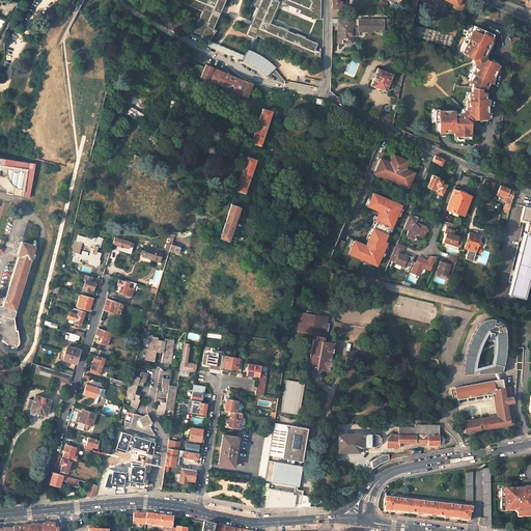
[(205,38),(208,39),(220,10),(223,0),(177,0),(177,2),(201,11),(199,19),(198,19),(194,28),(195,28),(194,32),(202,36),(201,37),(205,38)]
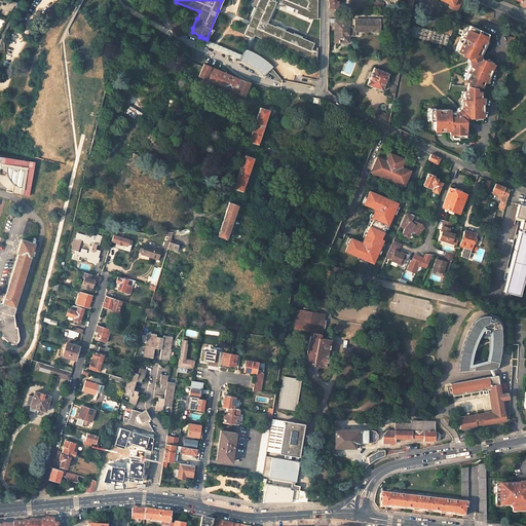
[(308,17),(308,19),(317,19),(317,9),(318,1),(314,0),(251,0),(250,1),(254,6),(249,20),(250,21),(249,24),(245,33),(252,36),(253,33),(317,62),(317,51),(311,49),(314,43),(285,30),(285,29),(276,25),(275,27),(267,23),(275,4),(283,6),(283,4),(298,9),(296,13),(308,17)]
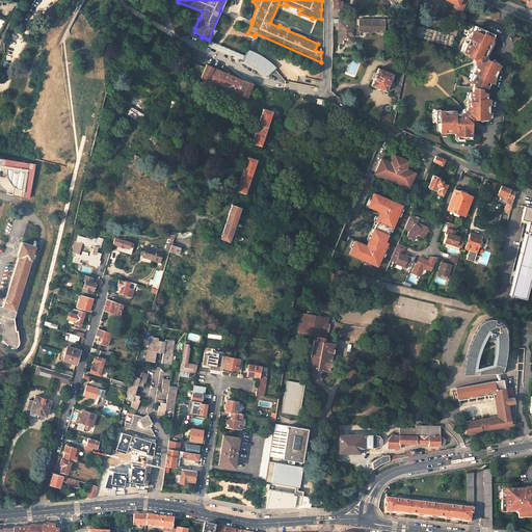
[(467,0),(460,0),(458,5),(456,4),(454,7),(462,11),(462,10),(467,0)]
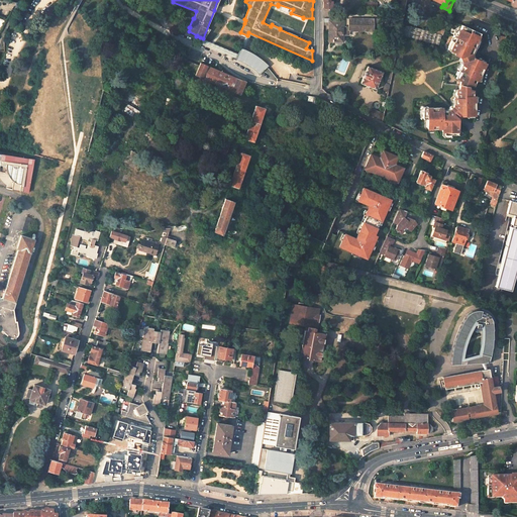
[(378,3),(364,2),(364,12),(372,12),(372,11),(374,8),(375,6),(378,6),(378,3)]
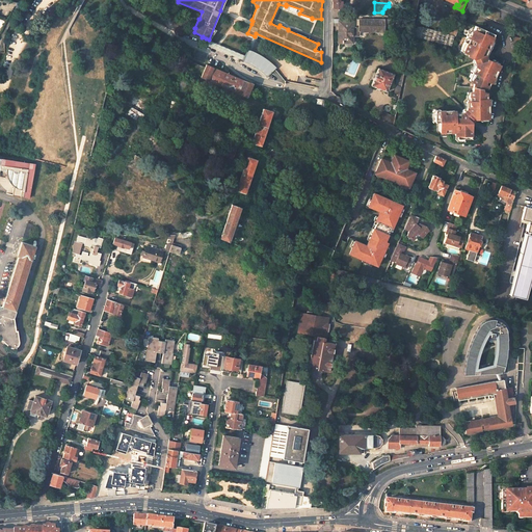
[(352,22),(339,22),(339,43),(352,43),(353,35),(360,35),(360,31),(360,19),(352,19),(352,22)]
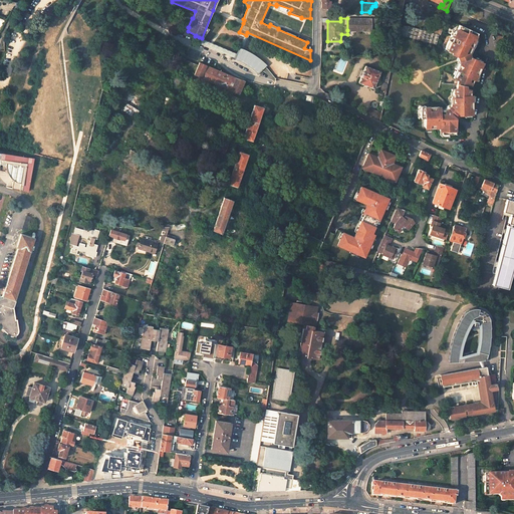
[(371,19),(347,18),(347,30),(371,31),(371,19)]
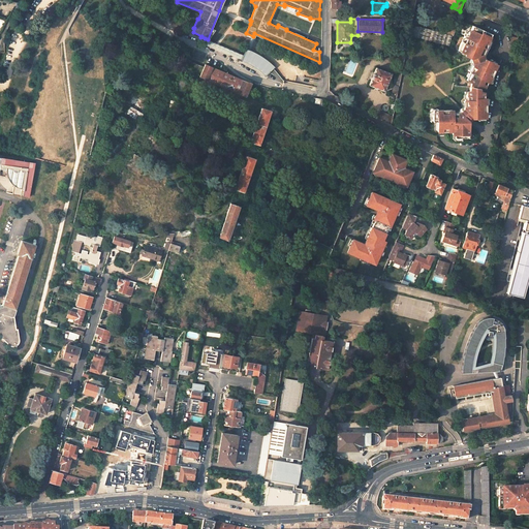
[(455,28),(446,25),(443,32),(450,34),(452,35),(455,28)]
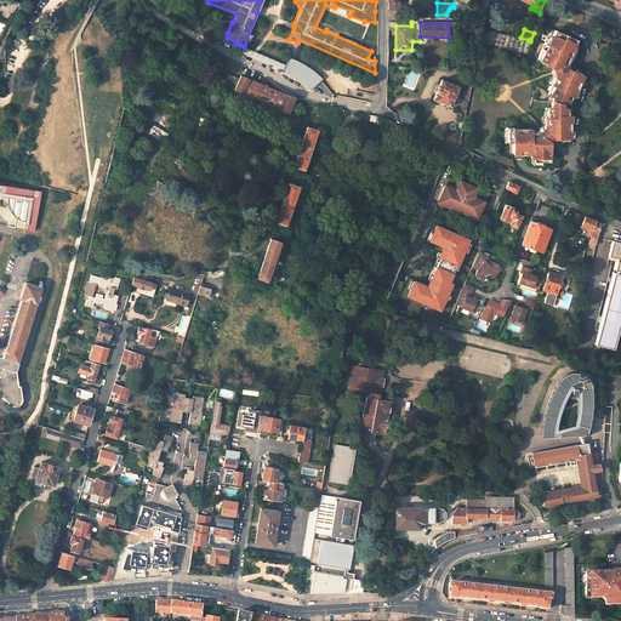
[(483,43),(525,53),(529,43),(486,30),(483,43)]
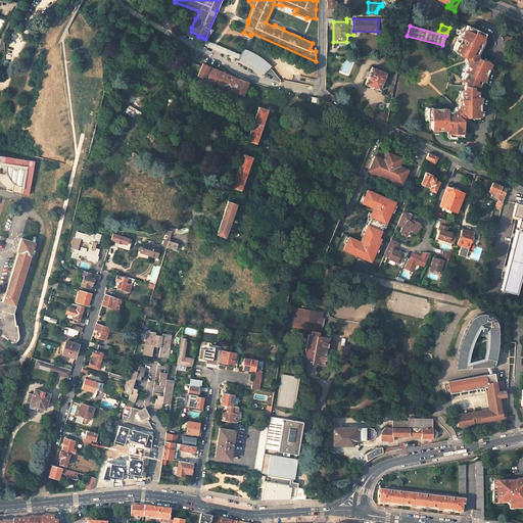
[(468,73),(464,81),(466,82),(464,91),(462,91),(462,100),(460,100),(460,107),(456,107),(455,109),(455,112),(447,112),(447,109),(427,109),(428,121),(430,121),(432,121),(433,129),(433,131),(447,131),(447,134),(449,134),(449,136),(457,136),(464,137),(463,121),(468,116),(473,116),(479,117),(480,117),(480,97),(478,97),(478,92),(474,91),(475,86),(479,87),(481,81),(483,82),(486,75),(491,64),(489,63),(483,61),(479,59),(478,56),(477,54),(484,39),(480,38),(481,34),(465,29),(465,30),(460,42),(457,41),(453,50),(460,53),(460,55),(466,58),(465,61),(466,63),(469,64),(465,72),(468,73)]
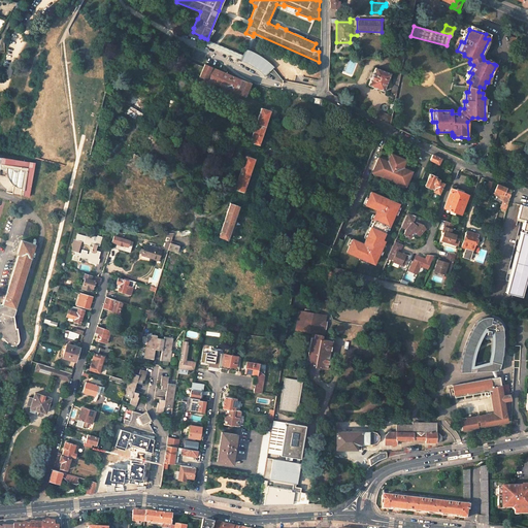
[(464,34),(461,41),(464,42),(469,30),(466,31),(465,33),(464,34)]
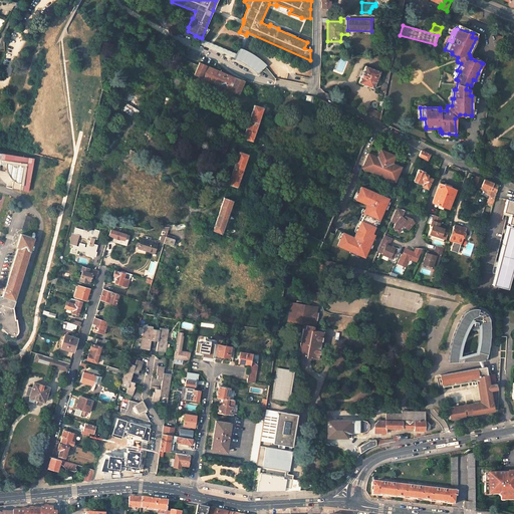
[(198,41),(236,55),(237,56),(238,52),(211,42),(202,38),(199,37),(198,41)]
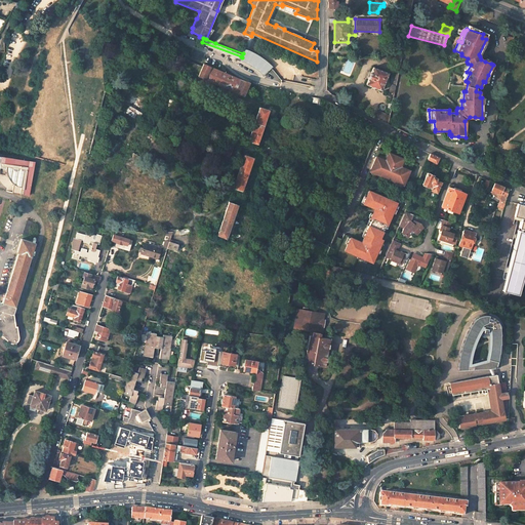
[(268,65),(260,57),(248,50),(248,48),(245,47),(243,53),(242,57),(241,56),(239,61),(249,66),(259,72),(260,73),(268,65)]
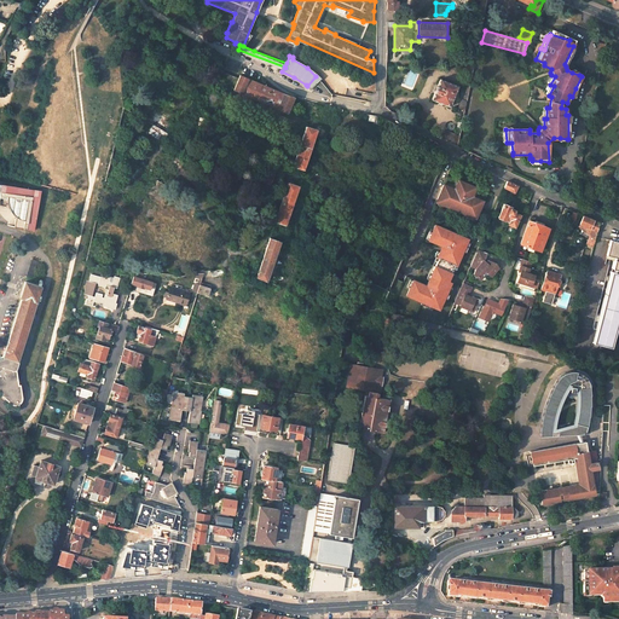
[(249,79),(241,75),(238,80),(233,90),(242,93),(249,79)]
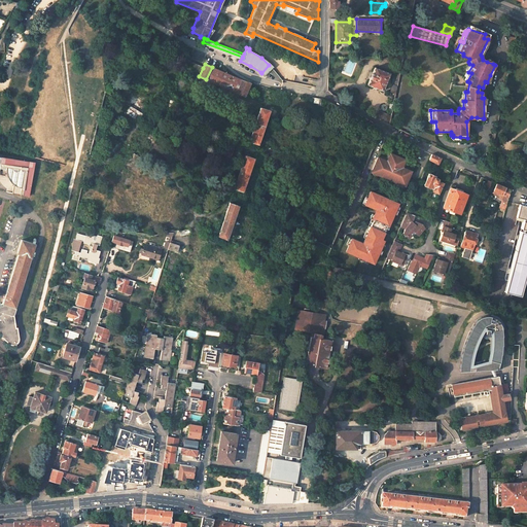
[(241,79),(212,67),(206,79),(245,97),(250,82),(241,79)]
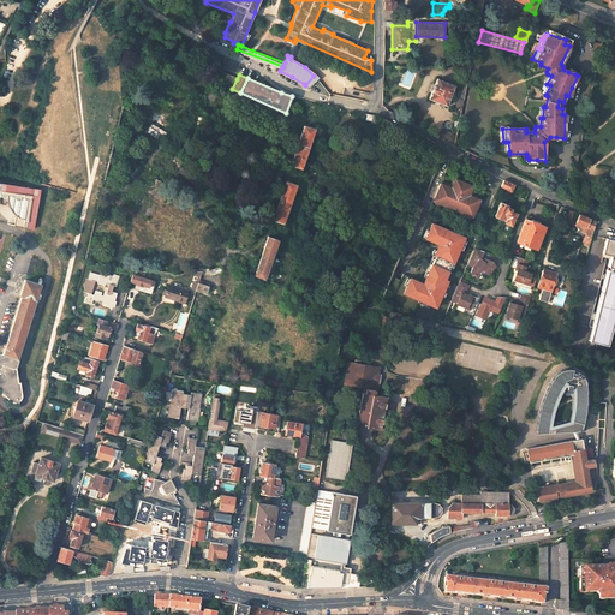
[(455,85),(437,78),(435,85),(434,85),(431,91),(433,91),(429,99),(447,106),(455,85)]
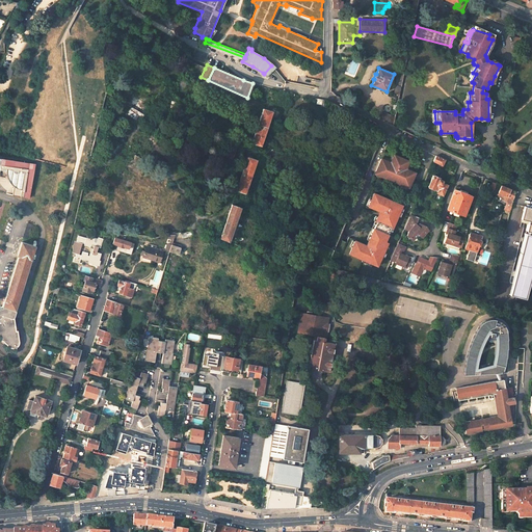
[(404,69),(398,68),(396,74),(398,75),(396,84),(397,85),(394,92),(399,95),(404,69)]
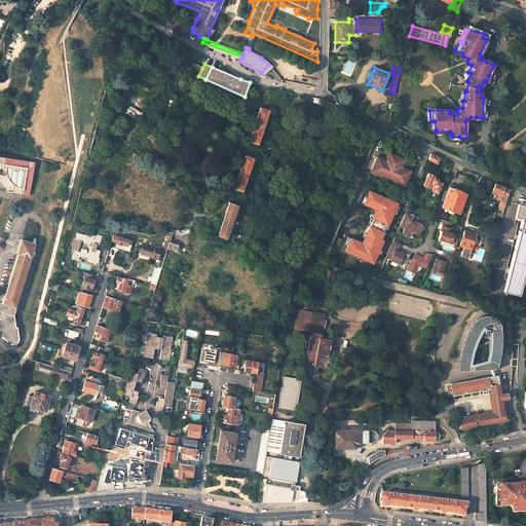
[(129,105),(125,113),(139,120),(143,112),(129,105)]
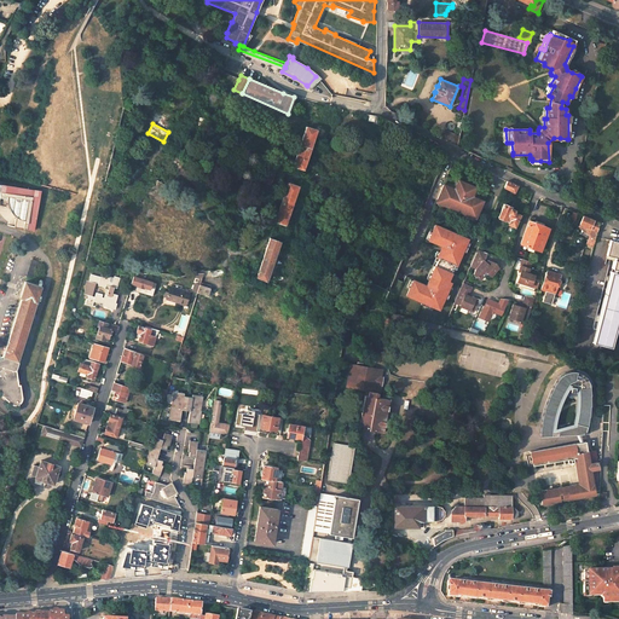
[(316,131),(305,127),(293,167),(304,172),(316,131)]
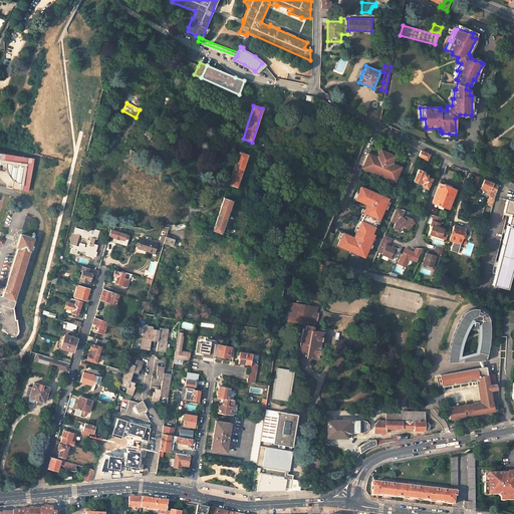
[(381,113),(370,107),(368,115),(379,121),(380,116),(381,113)]
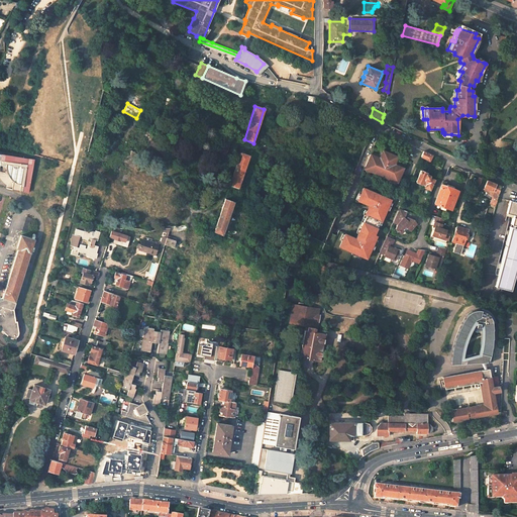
[(228,146),(220,142),(216,150),(225,154),(228,146)]
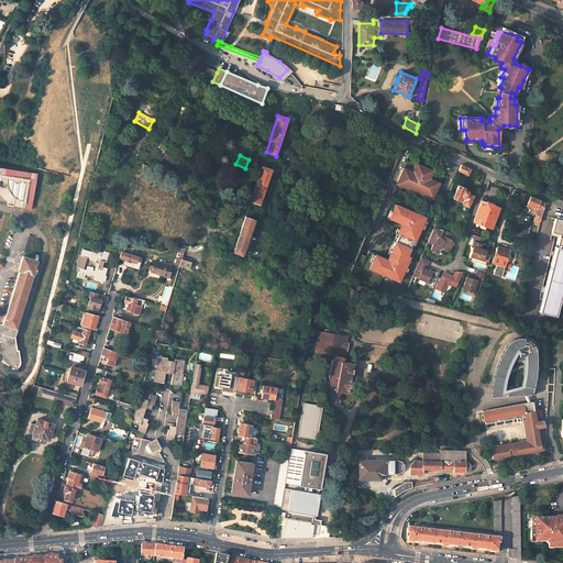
[(417,164),(414,172),(404,167),(397,184),(404,187),(409,189),(420,194),(426,196),(432,198),(432,199),(440,183),(430,178),(433,170),(427,167),(426,170),(421,169),(423,166),(417,164)]
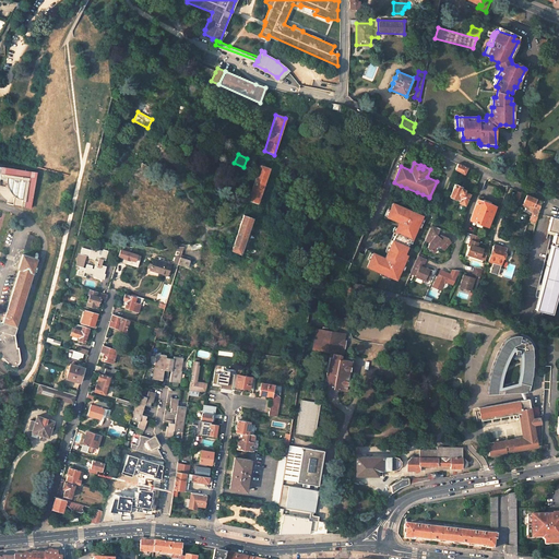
[(7,185),(7,186),(7,187),(8,189),(9,192),(11,194),(14,197),(13,205),(31,207),(36,173),(26,171),(26,169),(0,164),(0,185),(4,186),(4,183),(7,185)]
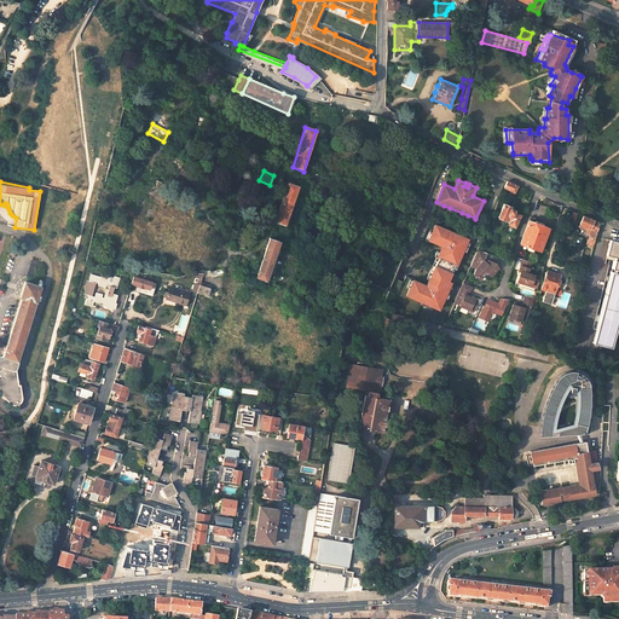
[(518,186),(508,181),(504,187),(503,191),(505,192),(505,189),(512,191),(512,192),(514,194),(514,192),(515,192),(518,186)]
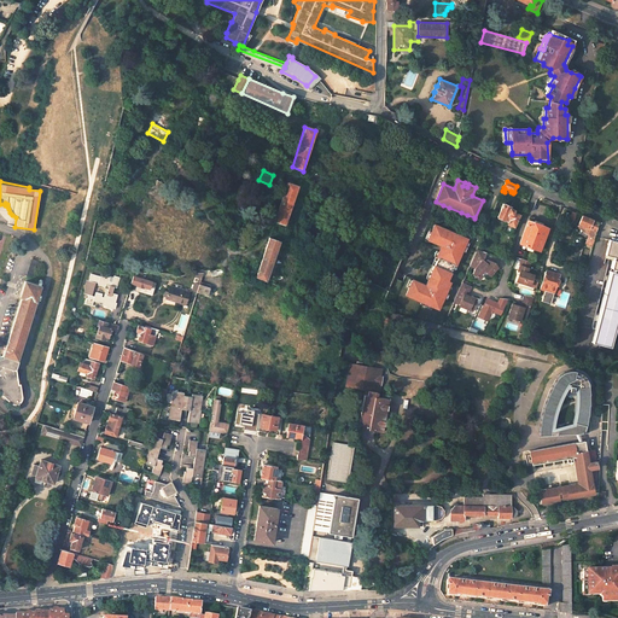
[(297,187),(285,182),(274,217),(286,222),(297,187)]
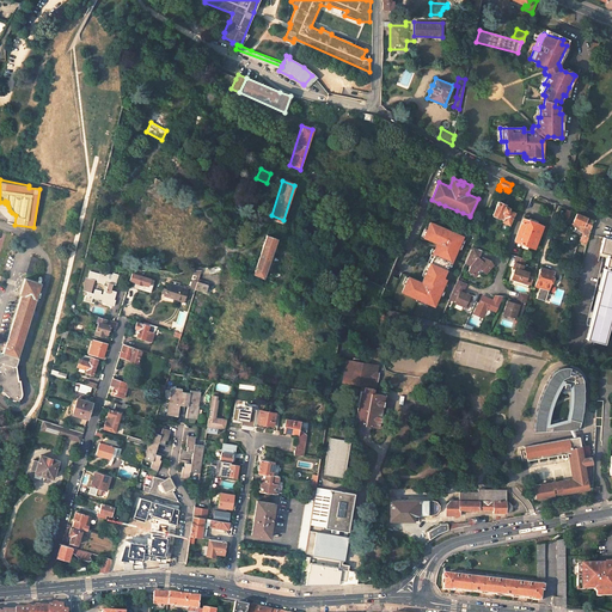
[(526,190),(519,188),(513,203),(520,206),(526,190)]
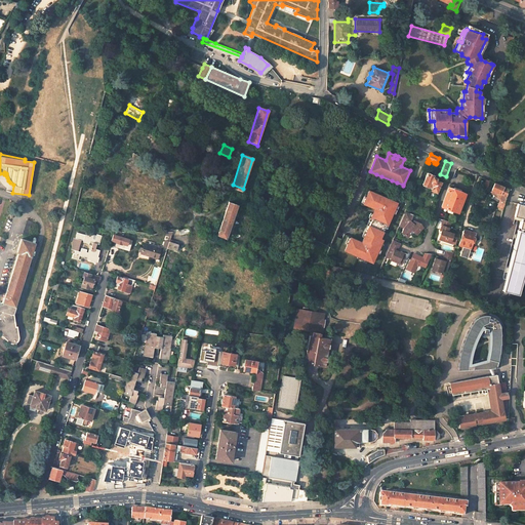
[(434,175),(428,172),(422,185),(429,187),(432,188),(431,190),(428,197),(434,199),(437,193),(441,183),(436,180),(437,178),(436,177),(433,176),(434,175)]
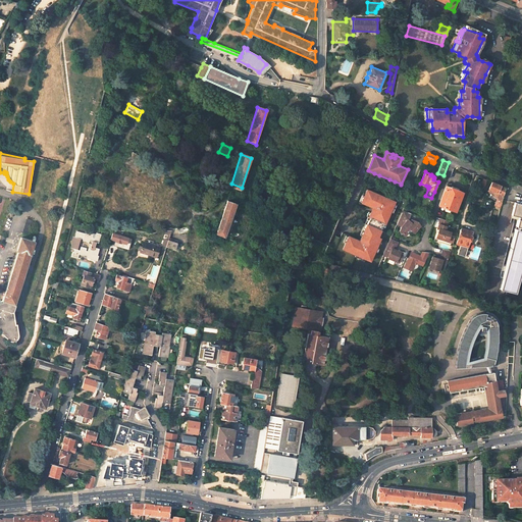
[(506,188),(491,181),(488,189),(498,193),(497,196),(499,197),(496,203),(494,206),(500,208),(501,205),(506,188)]
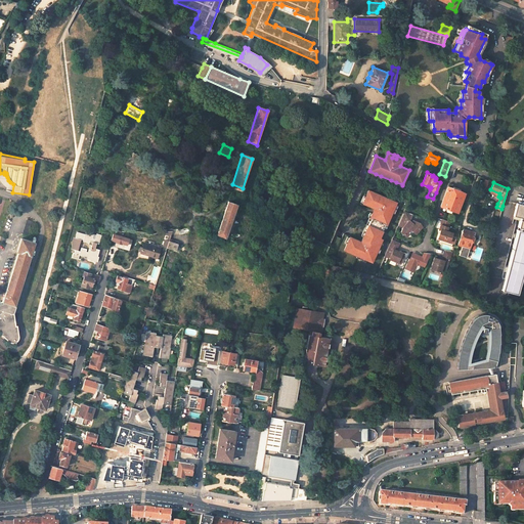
[(465,193),(447,187),(440,206),(457,212),(462,201),(468,203),(470,193),(465,191),(465,193)]
